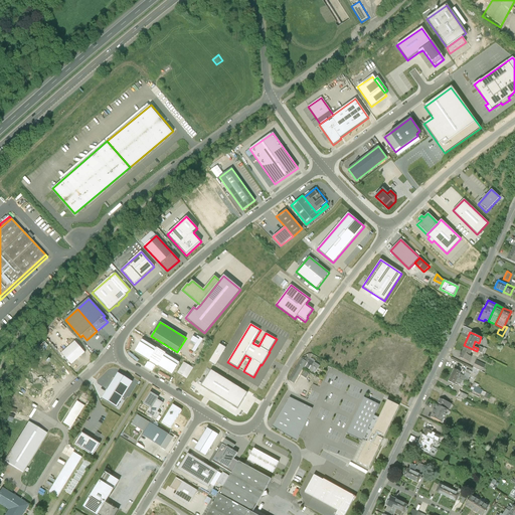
[(194,353),(202,339),(194,335),(190,341),(187,346),(190,348),(189,350),(194,353)]
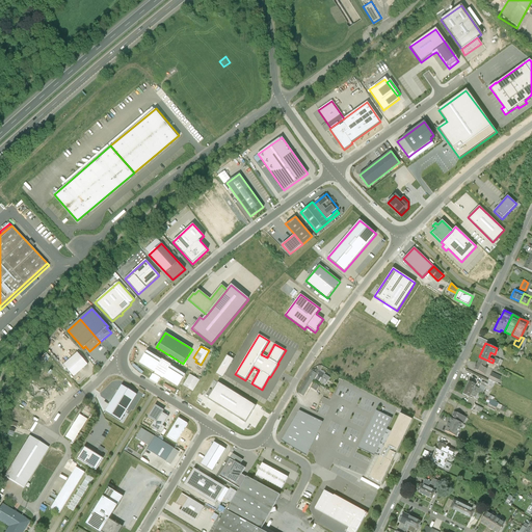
[(88,365),(78,352),(63,365),(74,377),(88,365)]
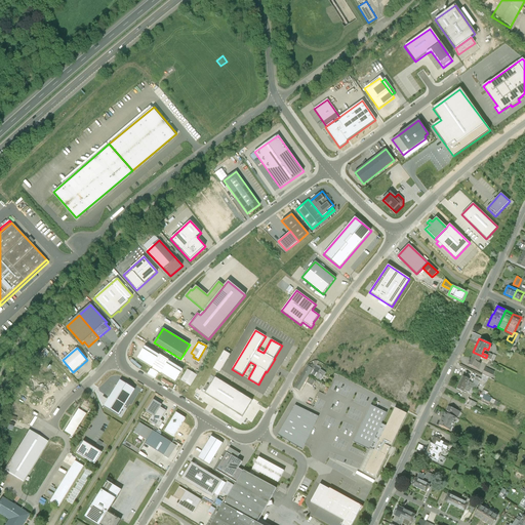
[(231,355),(224,351),(213,369),(219,373),(231,355)]
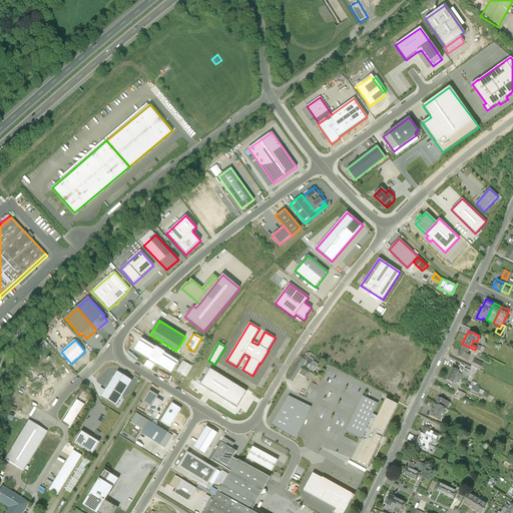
[(462,344),(456,356),(466,361),(469,355),(467,354),(468,352),(476,356),(479,352),(475,350),(462,344)]
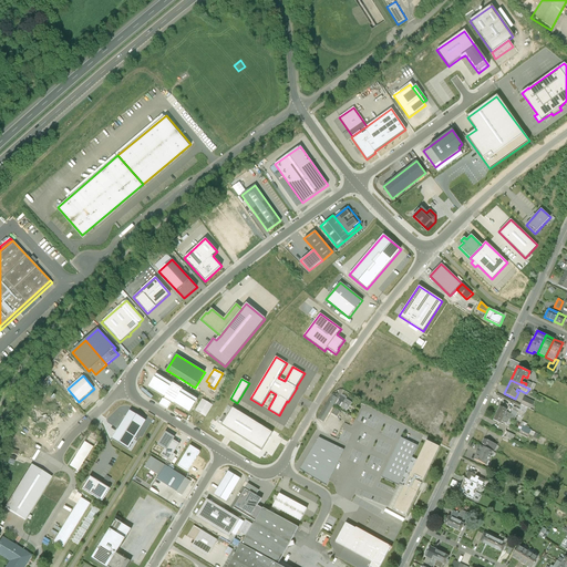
[(184,390),(172,383),(163,398),(175,405),(184,390)]
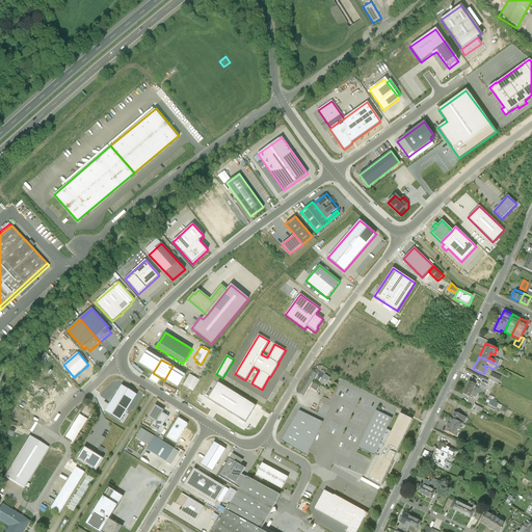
[(325,386),(329,378),(324,375),(325,373),(321,371),(319,370),(317,374),(314,379),(325,386)]
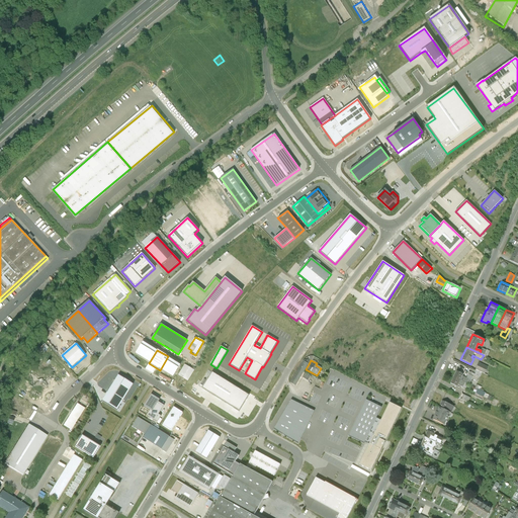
[(304,361),(289,383),(295,386),(306,369),(309,364),(304,361)]
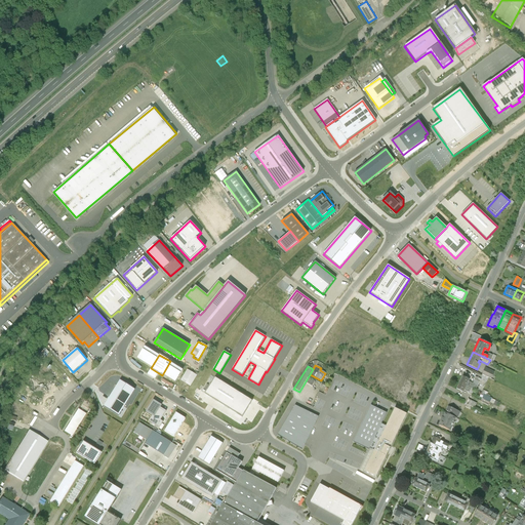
[(494,371),(485,367),(482,374),(490,378),(494,371)]
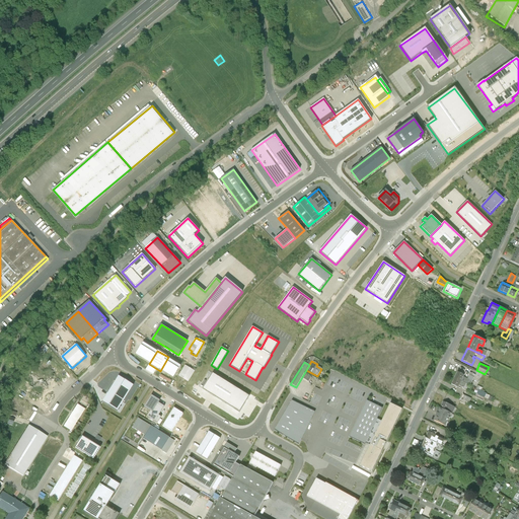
[(157,369),(149,364),(145,371),(152,376),(157,369)]
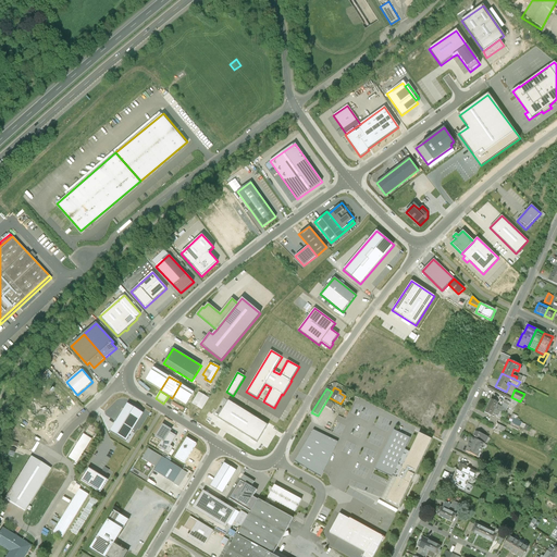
[(211,398),(198,392),(192,404),(203,410),(211,398)]
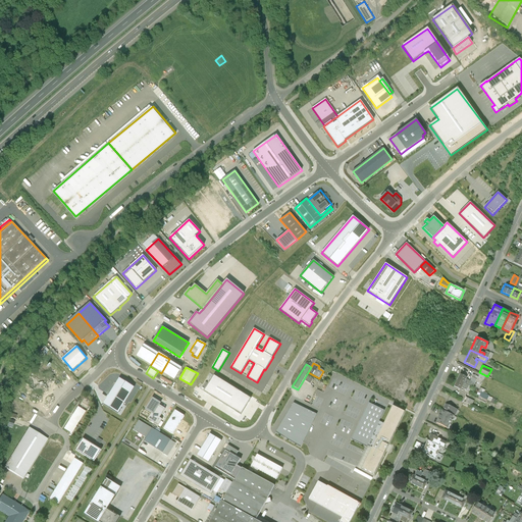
[(466,377),(460,374),(457,380),(467,385),(471,387),(473,387),(475,383),(470,381),(466,379),(466,377)]
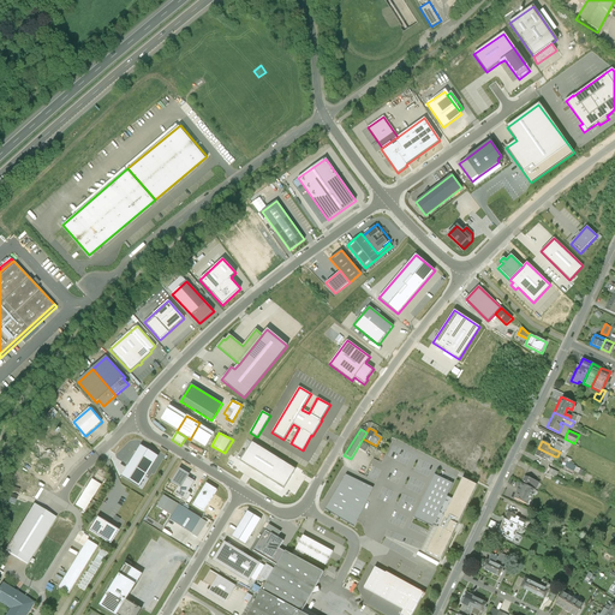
[(252,442),(240,461),(284,489),(296,470),(252,442)]
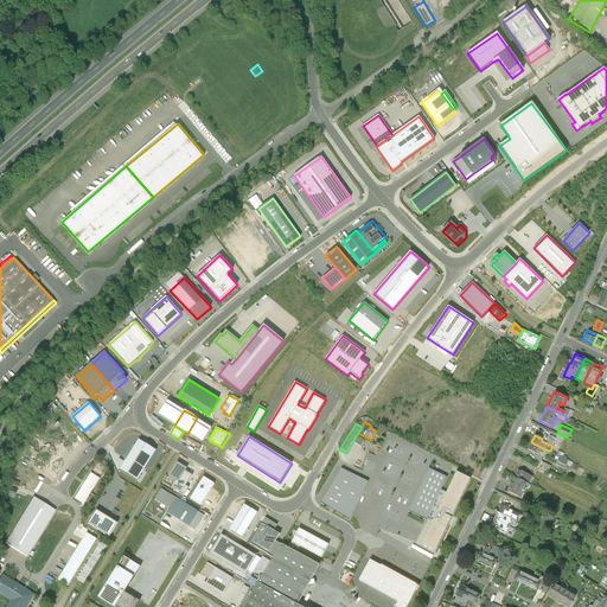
[(362,446),(365,440),(359,436),(356,441),(362,446)]
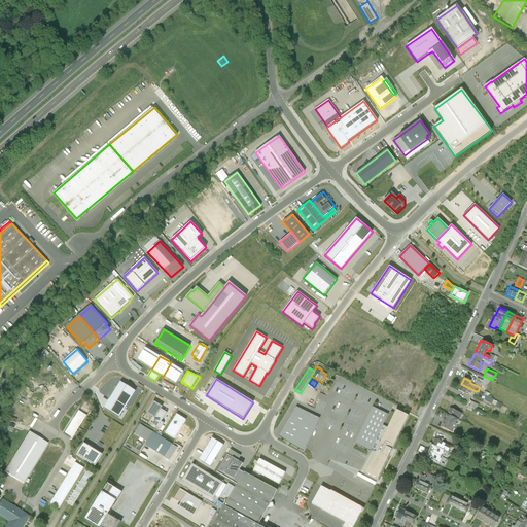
[(136,391),(120,382),(104,409),(119,418),(136,391)]
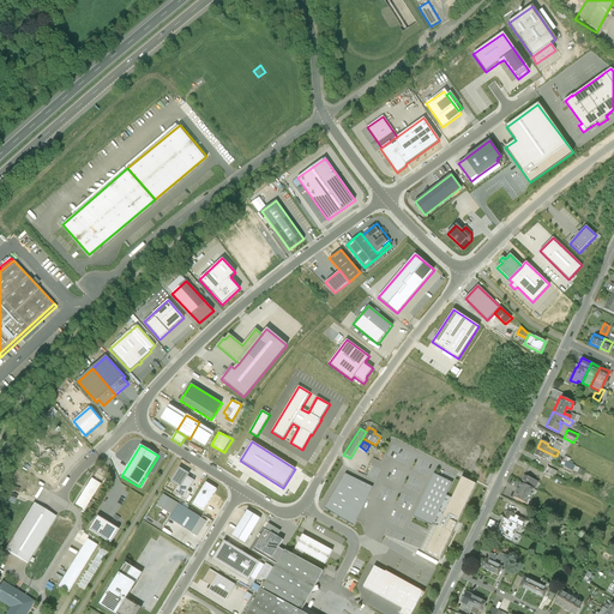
[(549,453),(537,447),(534,455),(542,458),(543,456),(547,458),(549,453)]
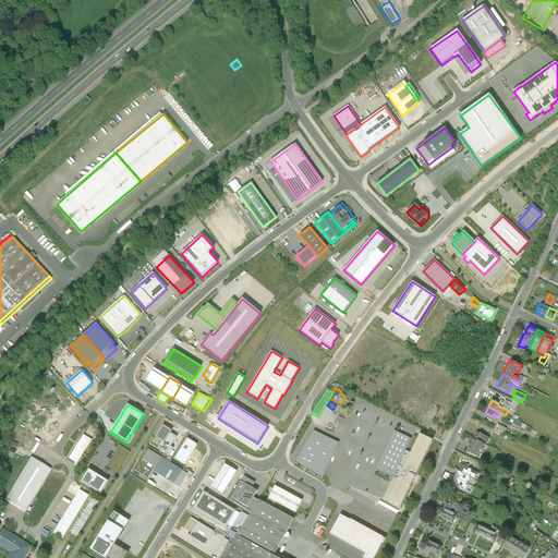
[(511,427),(519,432),(523,423),(516,419),(511,427)]
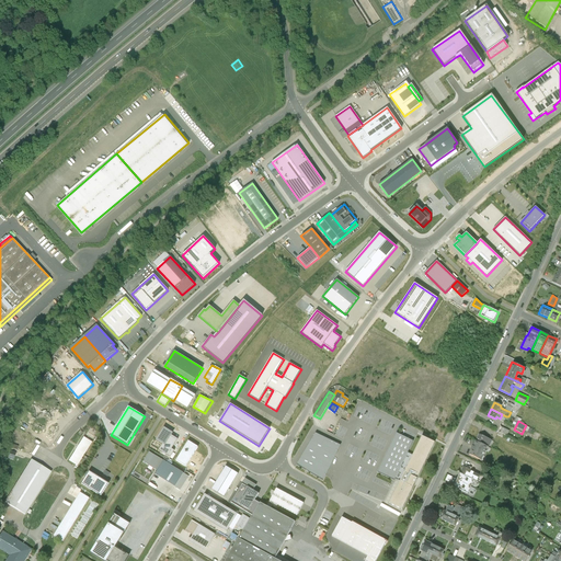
[(499,432),(504,434),(506,435),(508,431),(500,426),(497,431),(499,432)]
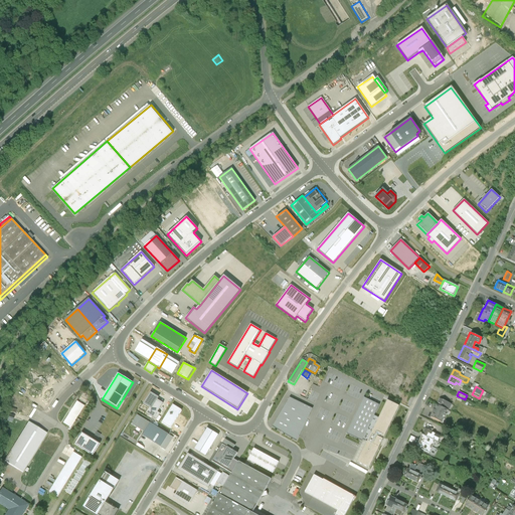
[(159,397),(150,392),(143,404),(150,408),(152,409),(158,400),(159,397)]
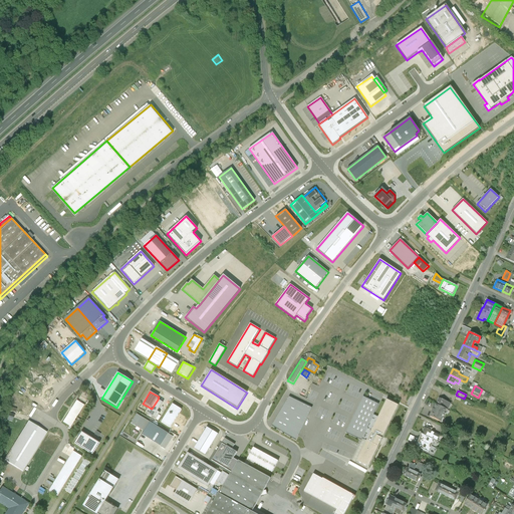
[(311,408),(289,397),(272,426),(296,441),(311,408)]
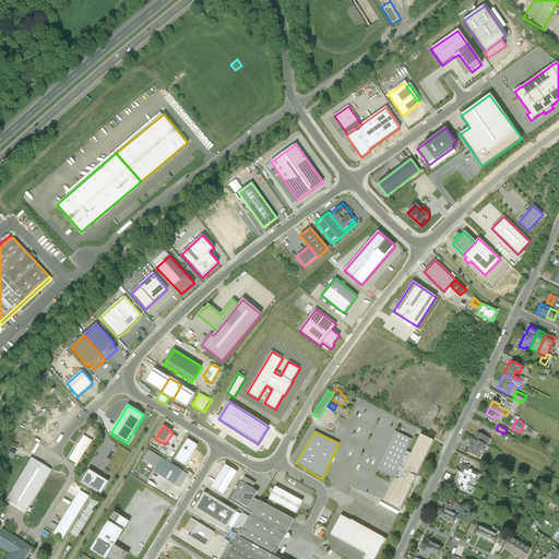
[(412,440),(395,431),(376,471),(393,478),(394,477),(399,479),(388,502),(401,508),(433,441),(420,435),(412,453),(406,451),(412,440)]
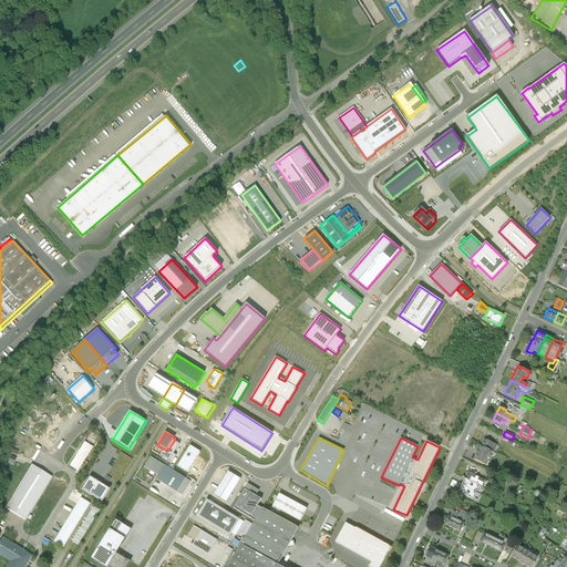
[(483,439),(480,445),(493,452),(497,445),(483,439)]
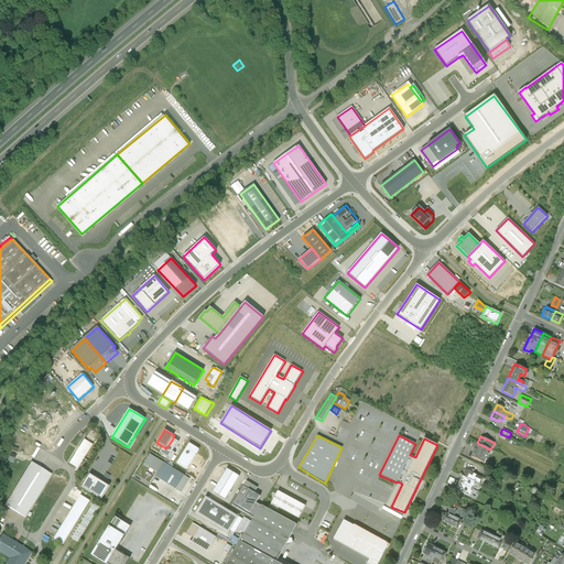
[(179,442),(173,438),(166,448),(164,447),(160,453),(171,459),(175,453),(173,452),(179,442)]
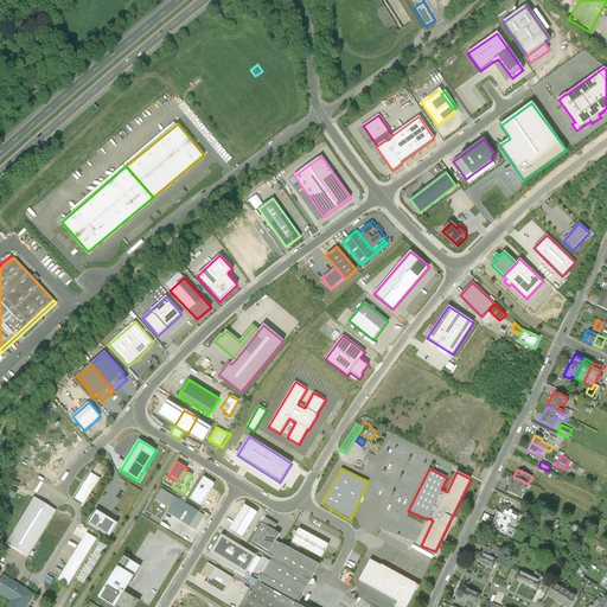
[(101,479),(91,473),(84,484),(75,499),(84,505),(89,497),(94,500),(96,497),(91,493),(101,479)]
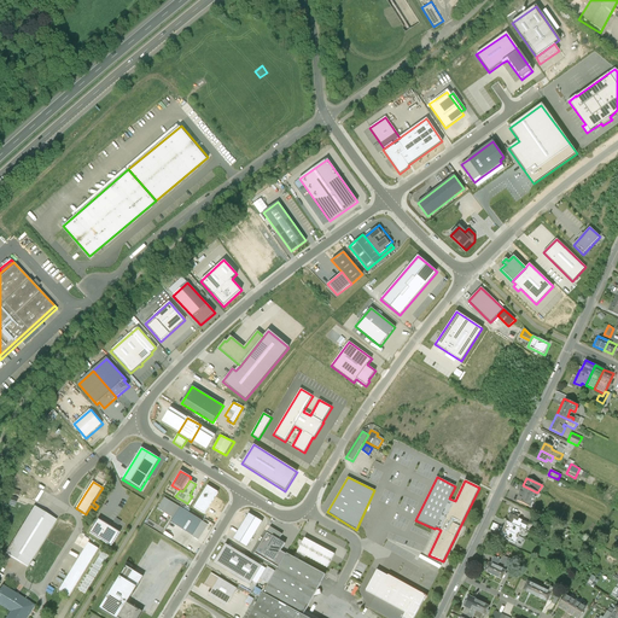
[(219,493),(208,485),(194,508),(205,514),(214,499),(215,496),(216,497),(219,493)]
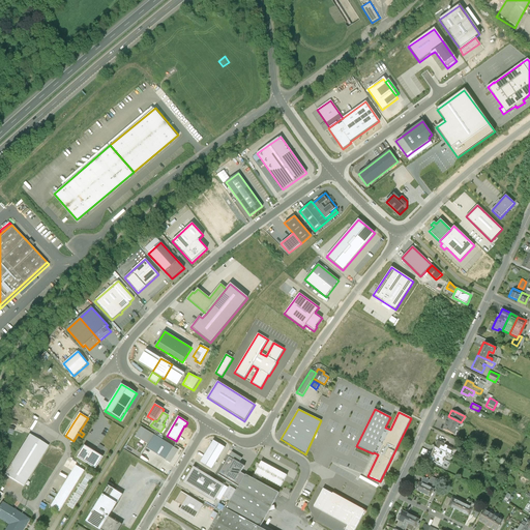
[(448,416),(442,429),(454,435),(461,422),(448,416)]
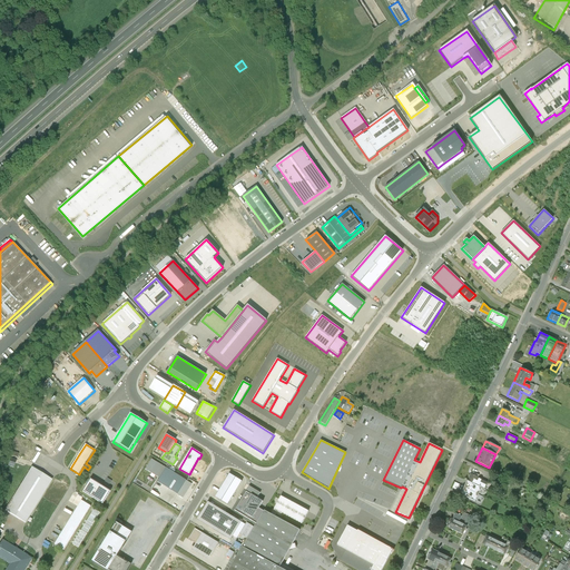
[(160,478),(166,469),(151,460),(146,469),(160,478)]
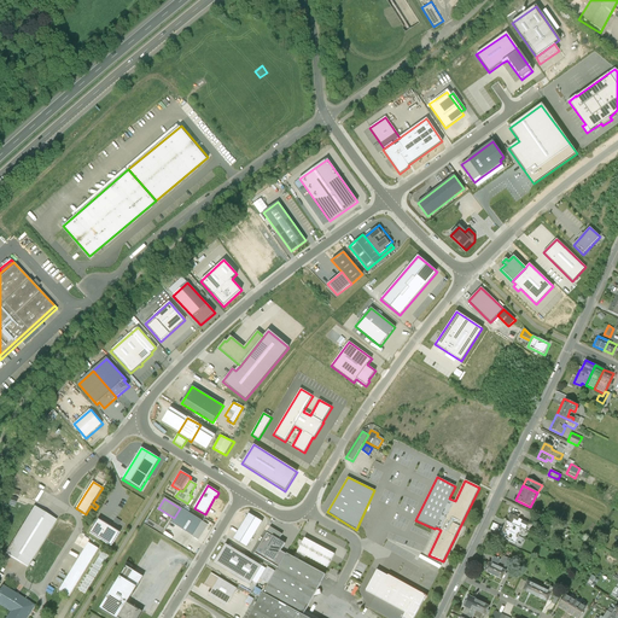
[(57,520),(34,506),(5,553),(28,567),(57,520)]
